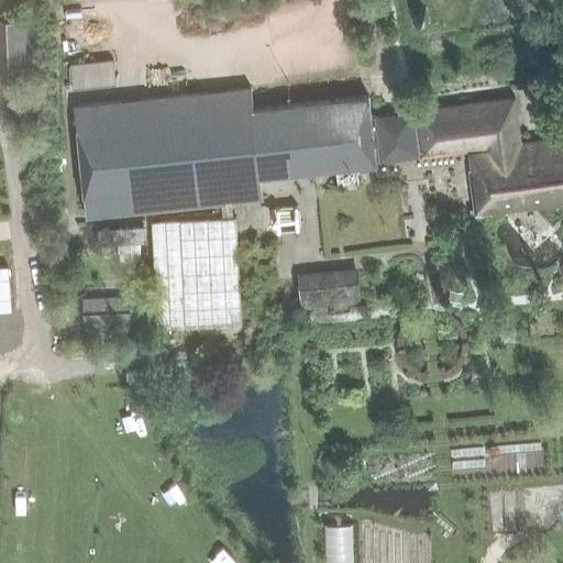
[(26,15),(0,17),(2,78),(11,77),(11,72),(29,70),(26,15)]
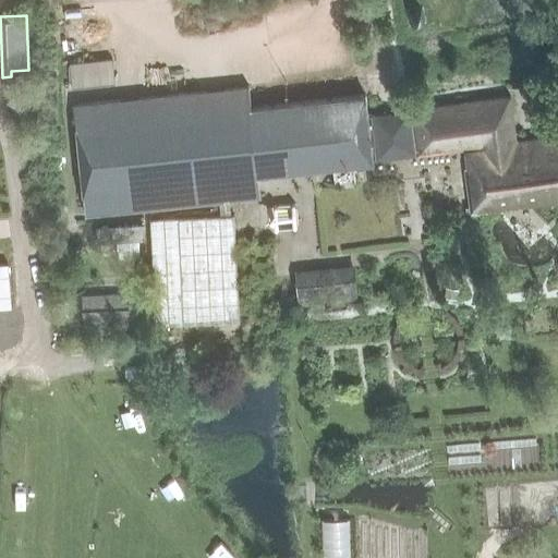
[(68,63),(71,87),(113,83),(111,59),(68,63)]
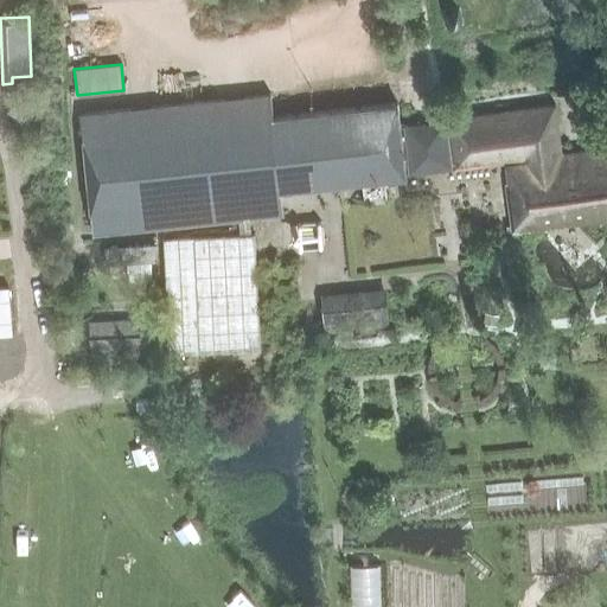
[(282,213),(280,190),(404,177),(397,103),(273,117),(270,95),(80,114),(93,234),(237,218),(248,217),(282,213)]
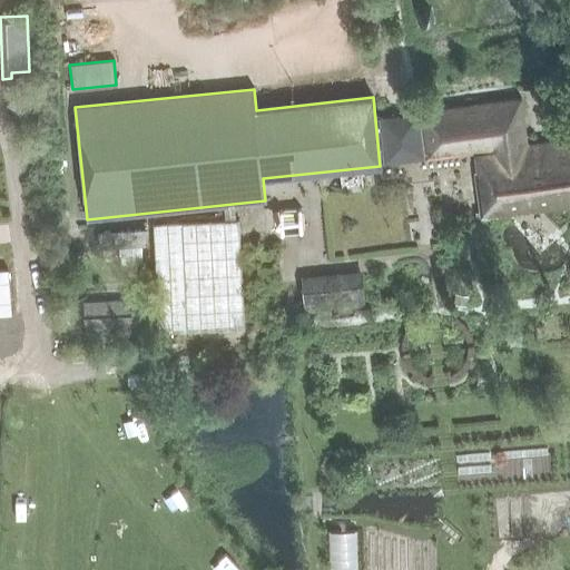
[(519,95),(418,109),(424,156),(472,149),(474,169),(471,170),(478,214),(473,214),(474,219),(479,219),(479,220),(569,207),(569,136),(526,143),(519,95)]
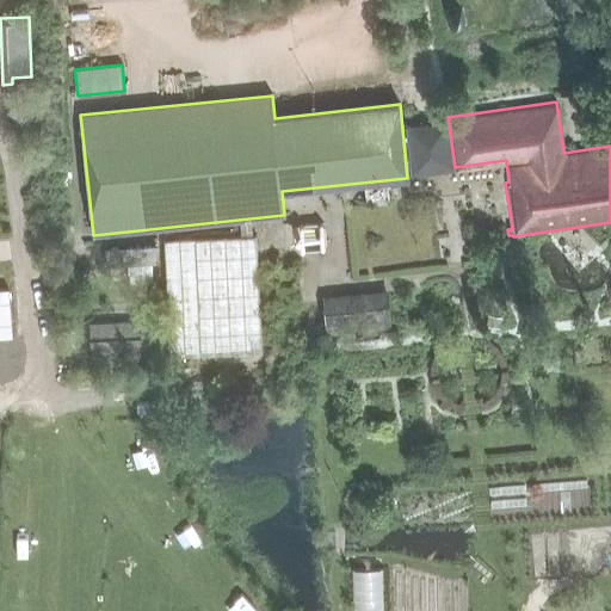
[(448,121),(405,125),(411,176),(454,171),(448,121)]
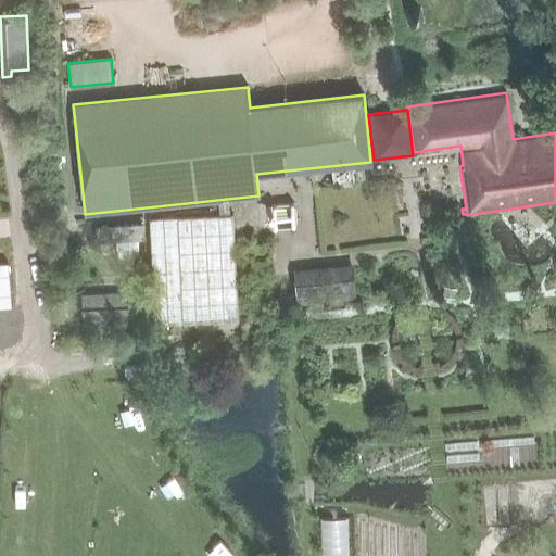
[(229,214),(227,199),(217,200),(218,214),(148,217),(153,323),(238,318),(232,213),(229,214)]
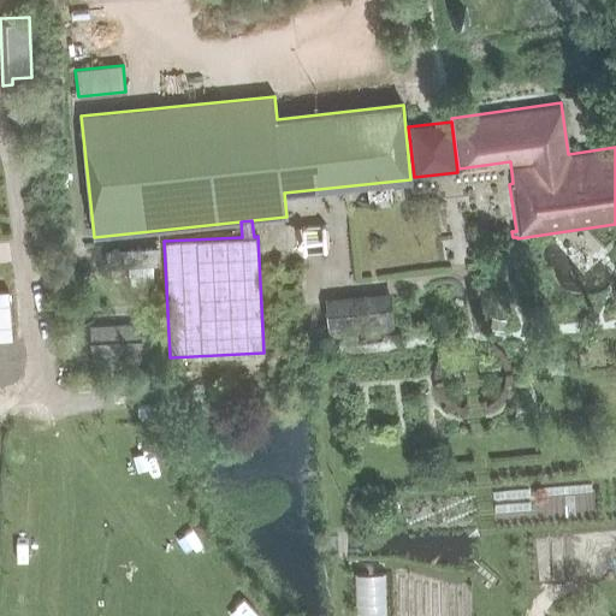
[(157,247),(105,249),(105,266),(128,265),(129,286),(154,285),(153,264),(158,264),(157,247)]
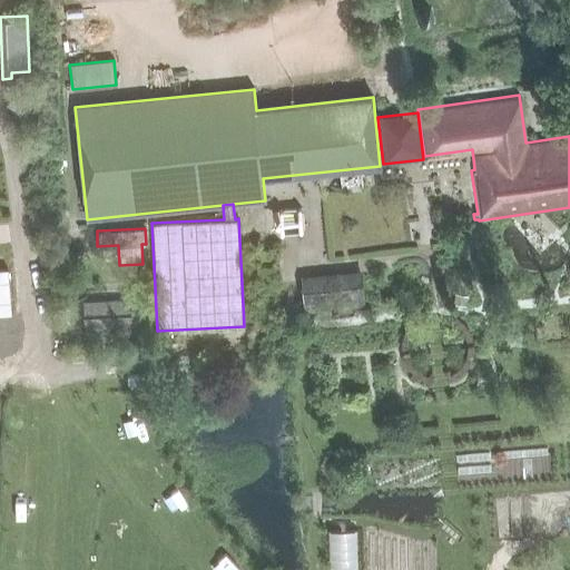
[(310,269),(313,303),(367,298),(364,265),(310,269)]
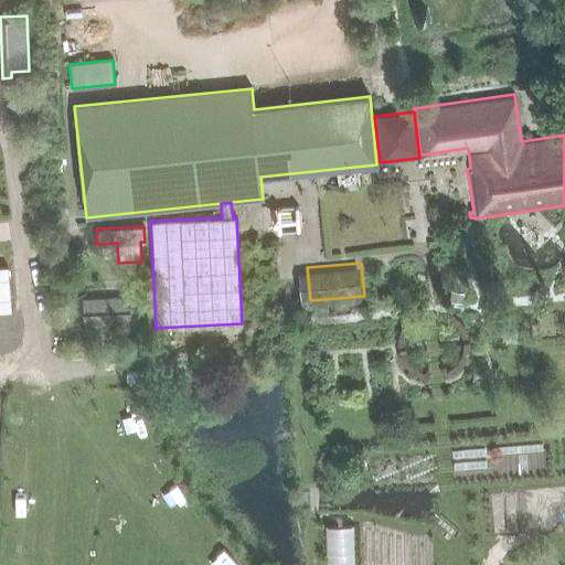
[(461,304),(464,292),(450,290),(448,301),(461,304)]
